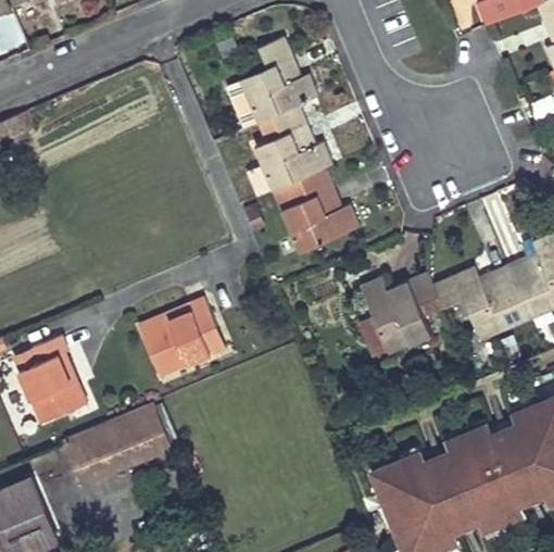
[(7,0),(0,0),(0,9),(10,5),(7,0)]
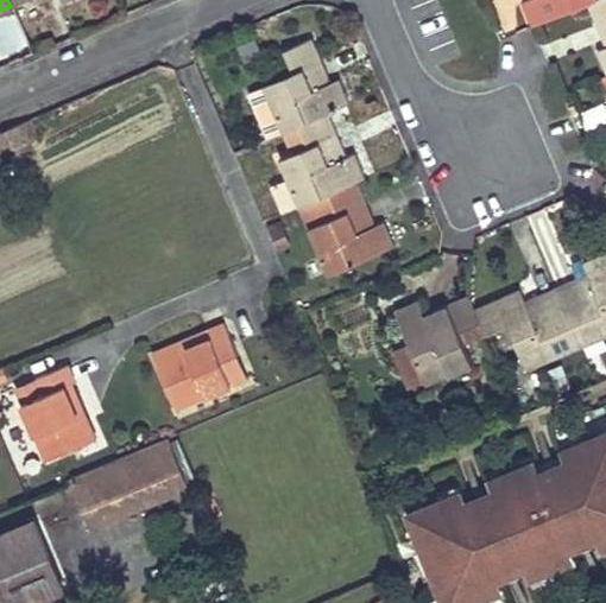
[(528,0),(521,4),(531,27),(586,5),(597,0),(528,0)]
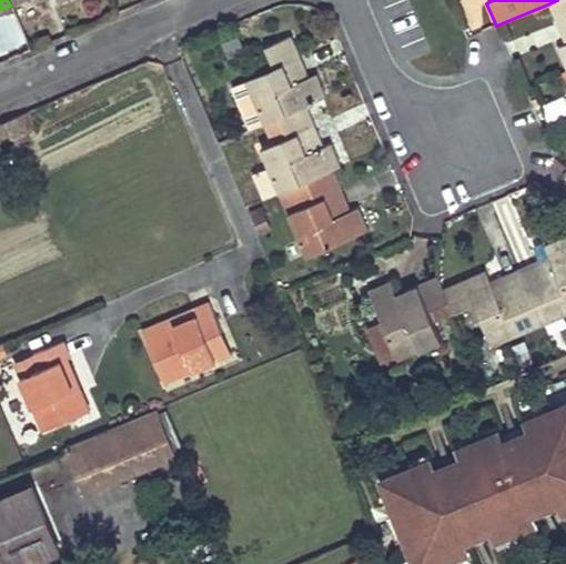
[(565,0),(557,0),(547,4),(565,46),(557,49),(565,70),(565,0)]
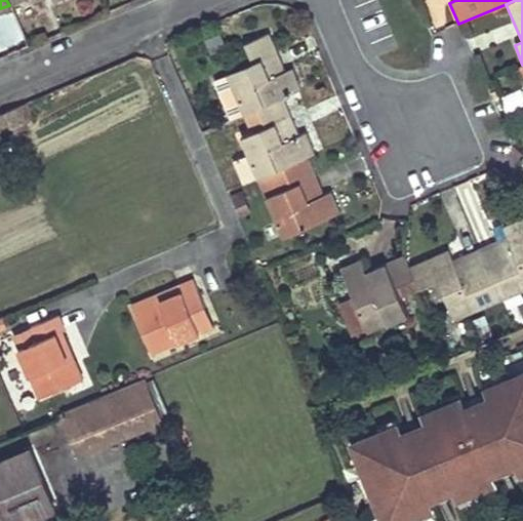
[(0,49),(25,42),(13,12),(0,16),(0,49)]
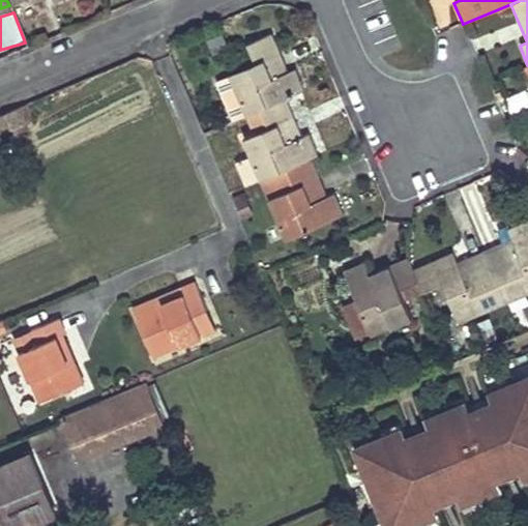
[(286,74),(270,36),(245,46),(254,65),(230,76),(247,116),(284,100),(301,93),(292,71),(286,74)]
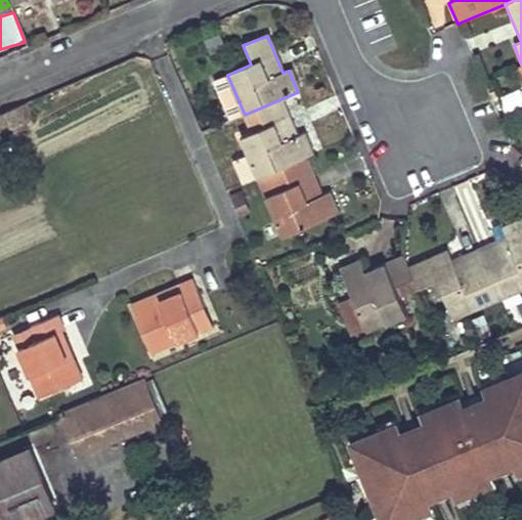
[(230,121),(245,115),(227,75),(213,80),(230,121)]
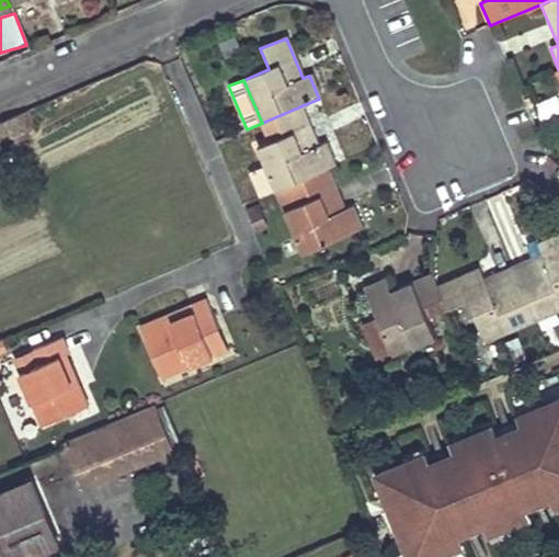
[(539,122),(558,114),(558,102),(557,97),(533,105),(539,122)]
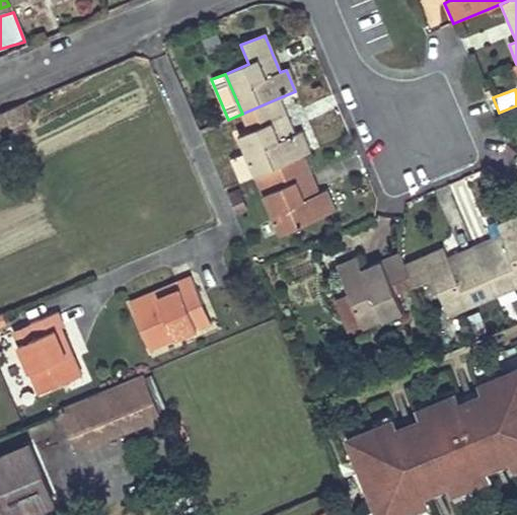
[(293,136),(278,98),(242,114),(249,132),(237,137),(254,177),(278,167),(301,157),(310,153),(300,133),(293,136)]
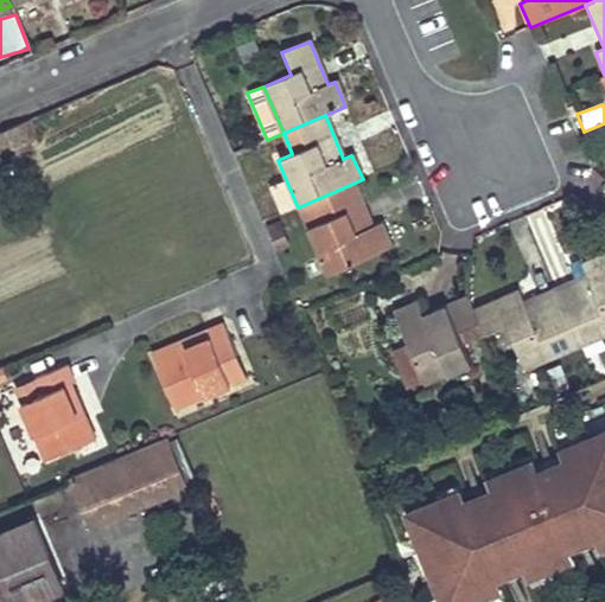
[(371,228),(352,184),(325,196),(335,217),(307,229),(328,275),(390,248),(380,224),(371,228)]
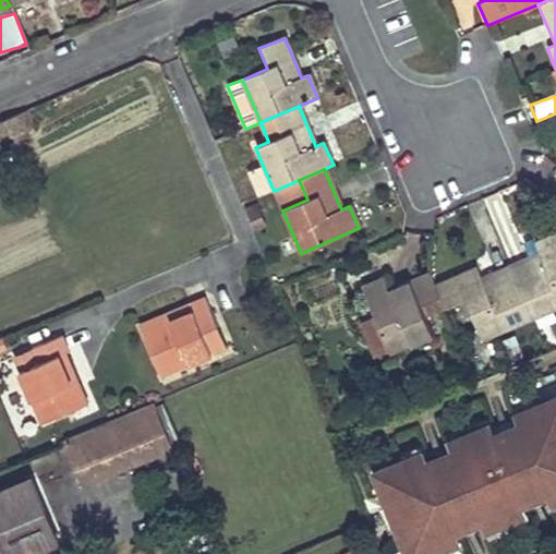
[(299,180),(274,191),(282,211),(307,200),(299,180)]
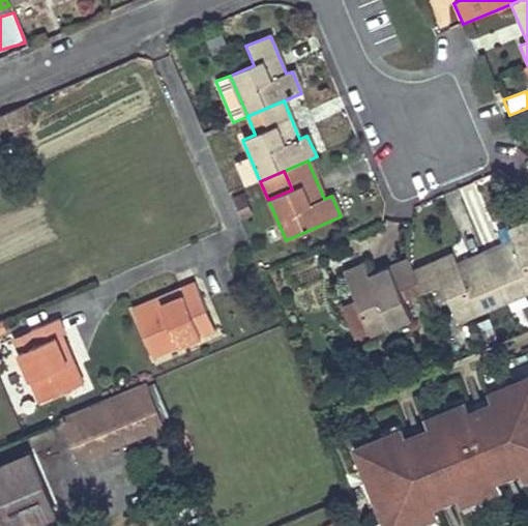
[(527,222),(506,232),(510,241),(485,253),(506,304),(527,294),(527,222)]
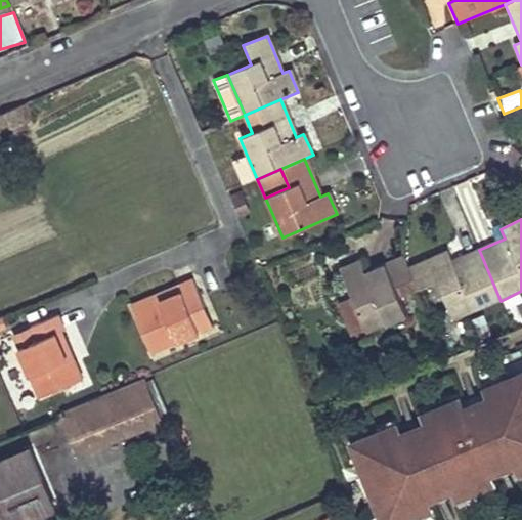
[(501,301),(479,250),(451,262),(446,251),(407,268),(412,280),(418,291),(436,282),(453,320),(501,301)]
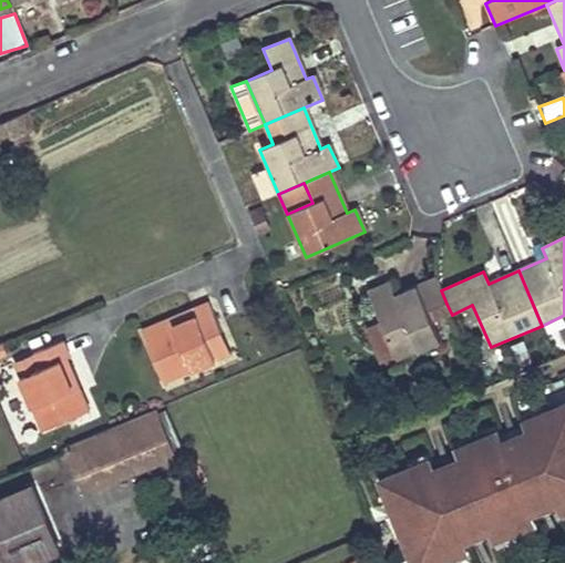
[(441,290),(437,279),(394,296),(389,283),(366,293),(379,325),(393,358),(394,361),(440,341),(427,313),(447,304),(441,290)]
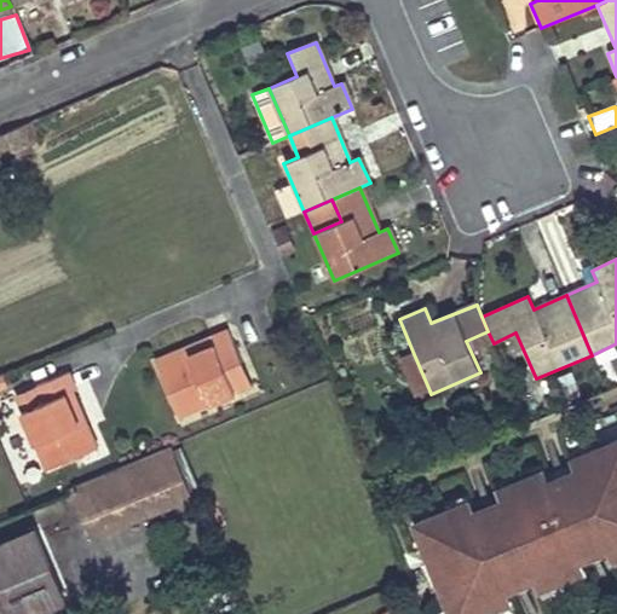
[(252,388),(228,331),(209,339),(213,347),(156,370),(178,420),(252,388)]
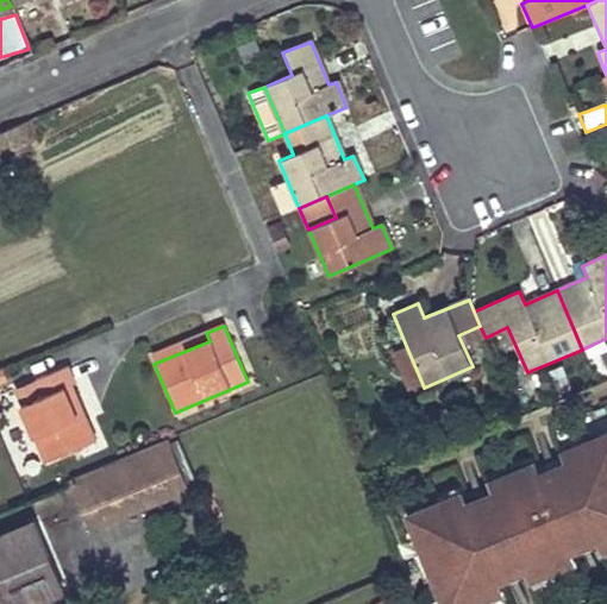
[(206,333),(151,357),(154,364),(210,341),(206,333)]
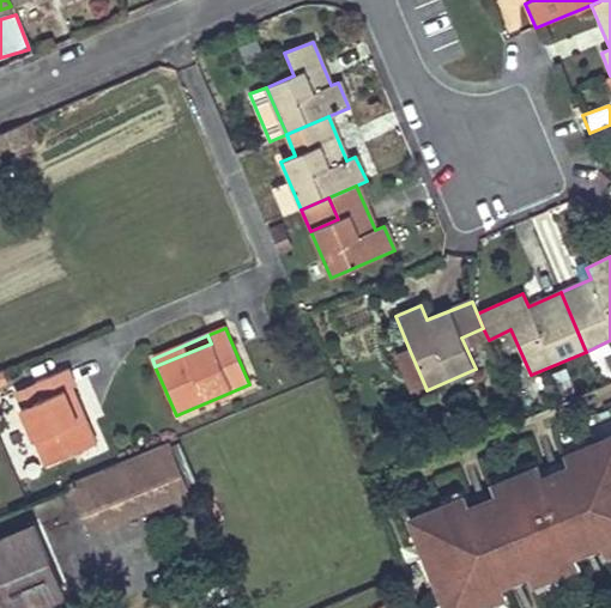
[(425,387),(410,351),(395,357),(411,394),(425,387)]
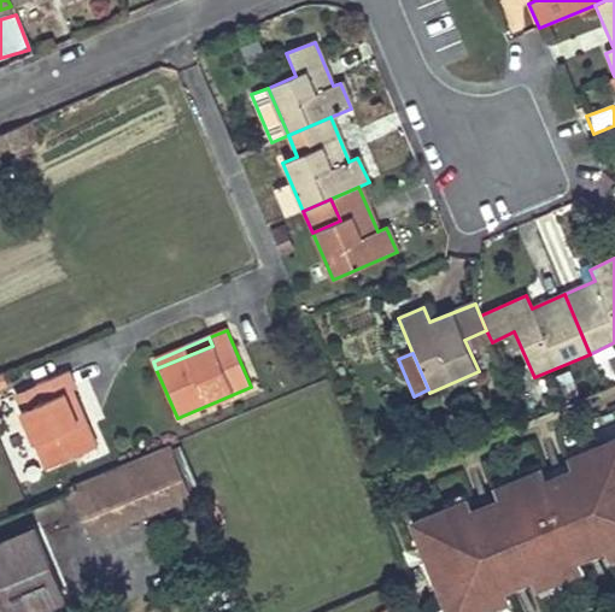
[(75,390),(68,372),(33,388),(40,404),(21,411),(46,470),(99,447),(91,425),(82,429),(68,393),(75,390)]
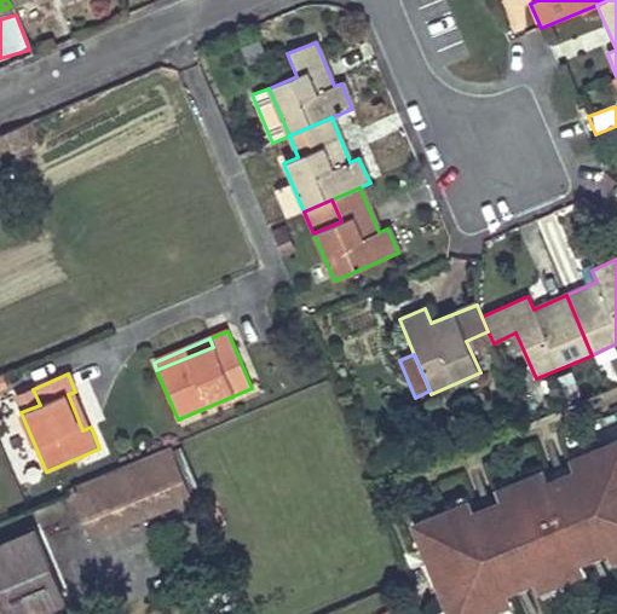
[(91,427),(75,392),(68,394),(82,430),(91,427)]
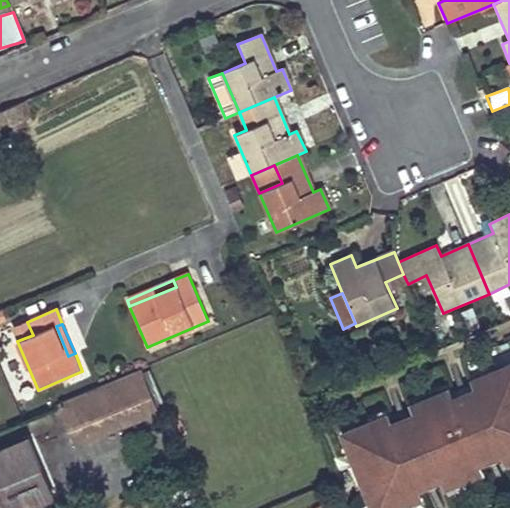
[(370,423),(342,435),(372,507),(401,507),(404,506),(403,504),(422,496),(418,488),(427,484),(429,490),(434,488),(432,482),(440,478),(444,487),(482,471),(479,462),(487,459),(490,465),(495,463),(492,457),(501,453),(505,462),(509,459),(509,365),(490,374),(491,376),(472,383),(476,392),(467,395),(465,389),(460,391),(462,397),(454,401),(450,392),(411,408),(415,417),(406,420),(404,414),(399,416),(401,423),(393,426),(389,417),(371,425),(370,423)]
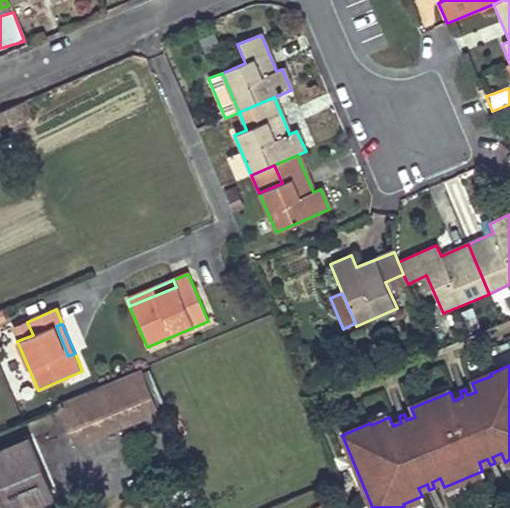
[(157,412),(140,372),(66,403),(83,444),(157,412)]
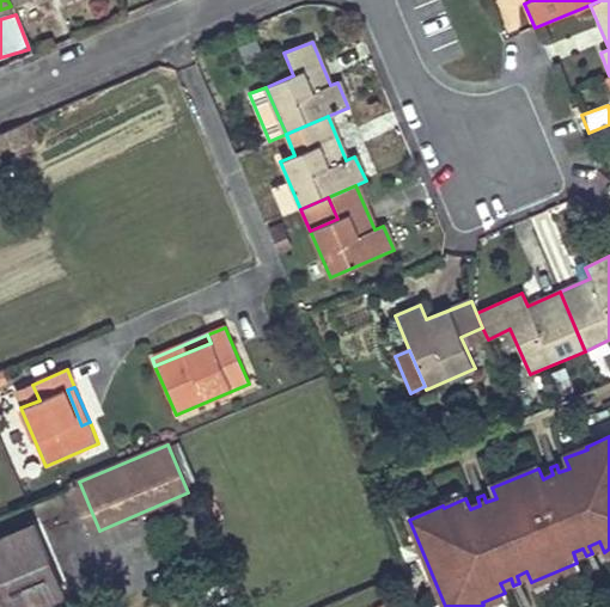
[(99,531),(79,482),(69,485),(91,534),(99,531)]
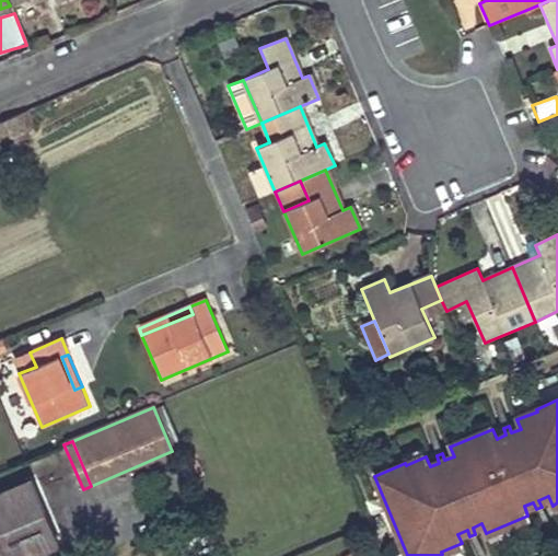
[(34,555),(56,547),(30,484),(0,496),(0,555),(34,555)]
